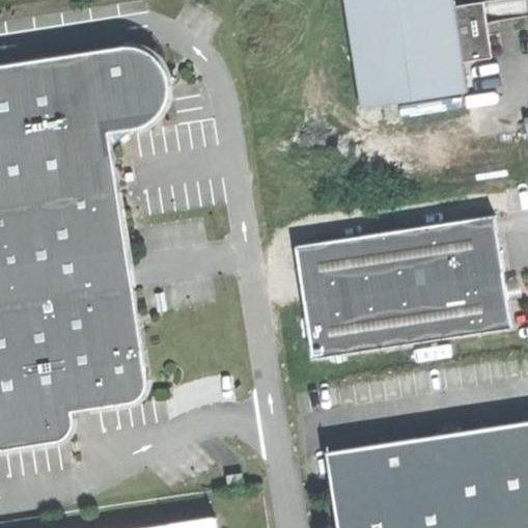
[(341,0),(359,109),(379,106),(396,104),(465,93),(461,63),(490,58),(485,32),(481,2),(450,7),(449,0),(341,0)]
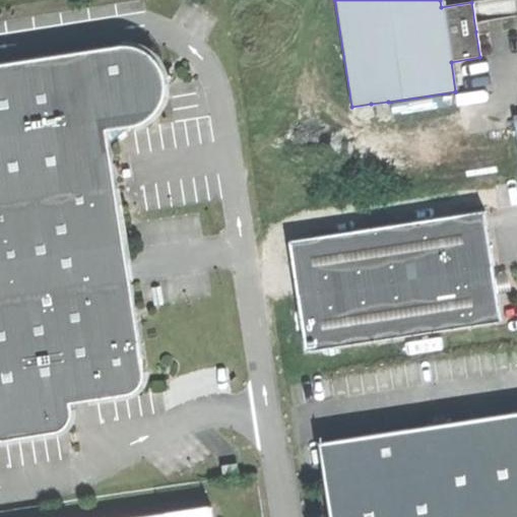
[(125,127),(140,123),(153,111),(160,95),(160,78),(153,63),(143,51),(125,45),(90,50),(0,63),(0,441),(57,432),(64,426),(69,417),(67,404),(126,395),(135,390),(140,379),(133,330),(105,143),(112,133),(125,127)]
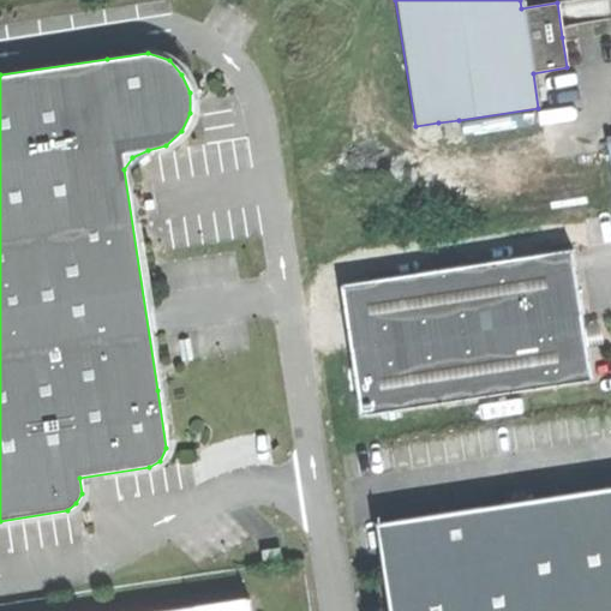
[(461,138),(459,120),(438,123),(441,142),(461,138)]
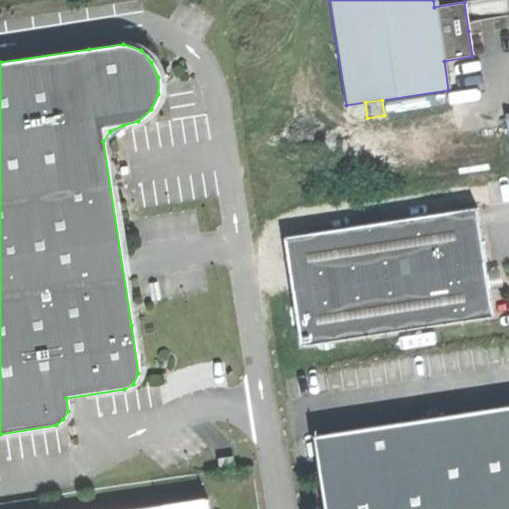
[(283,240),(300,347),(492,317),(488,290),(485,272),(482,252),(476,210),(283,240)]
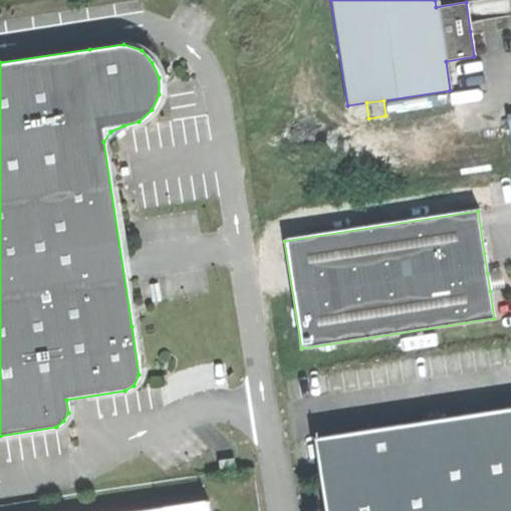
[(501,271),(487,273),(490,291),(504,289),(501,271)]
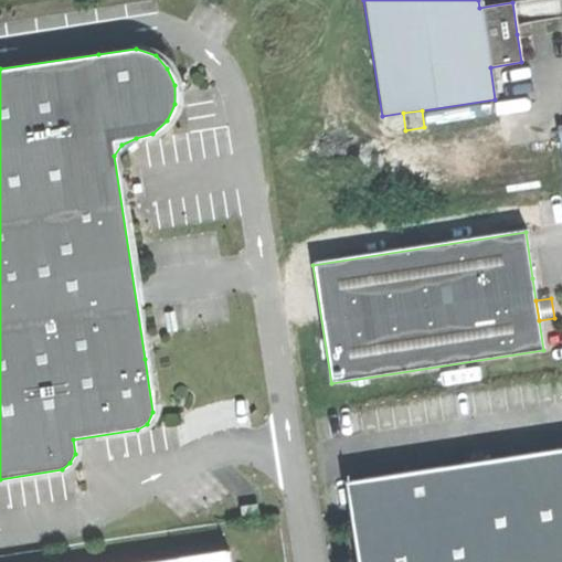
[(561,561),(561,446),(342,481),(354,561),(561,561)]
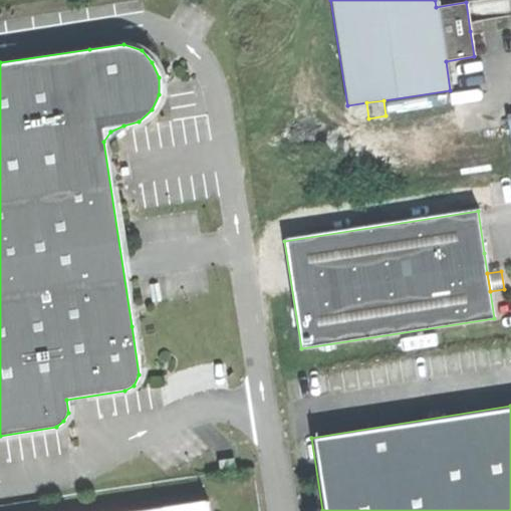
[(216,461),(218,472),(233,470),(232,458),(216,461)]
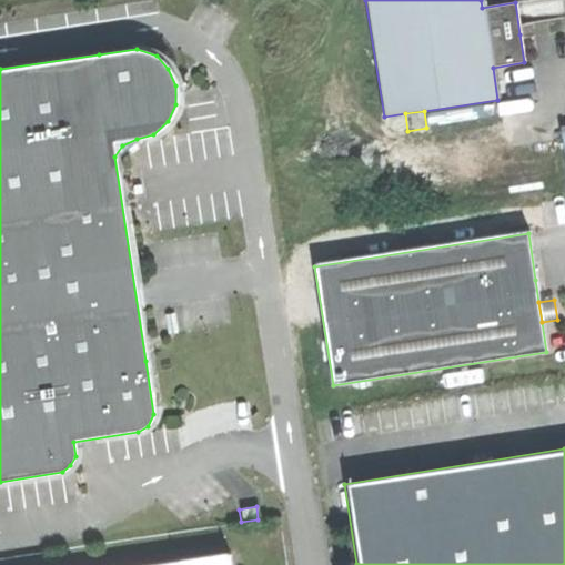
[(224,564),(223,553),(137,564),(224,564)]
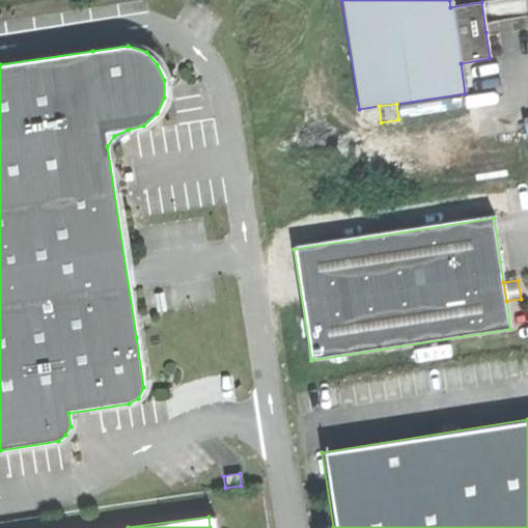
All buildings are outlined.
